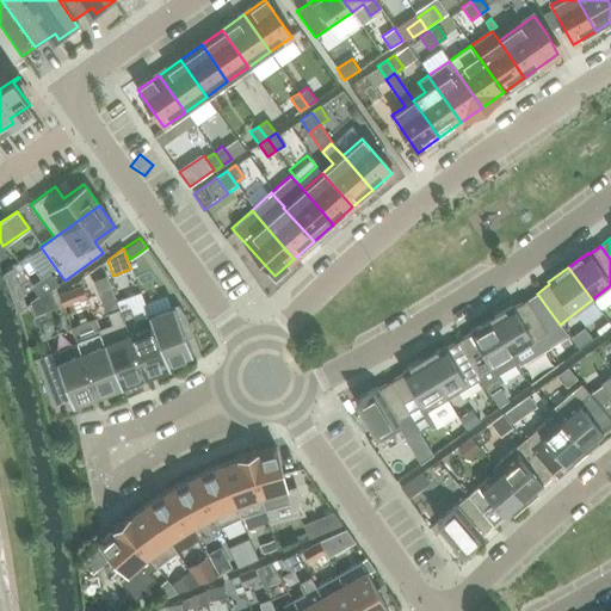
[(39,298),(50,291),(59,285),(49,273),(31,287),(38,296),(39,298)]
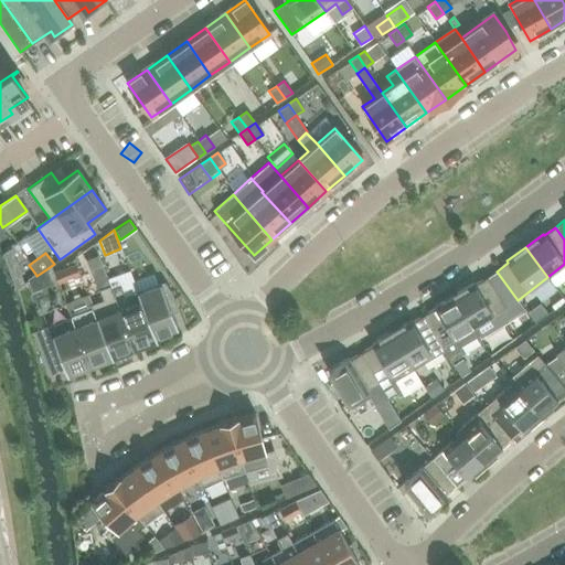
[(104,270),(97,255),(86,259),(92,275),(104,270)]
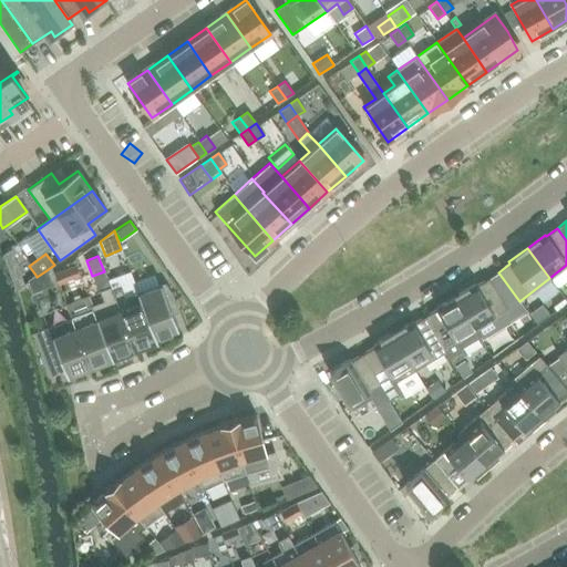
[(80,276),(75,265),(58,271),(62,282),(80,276)]
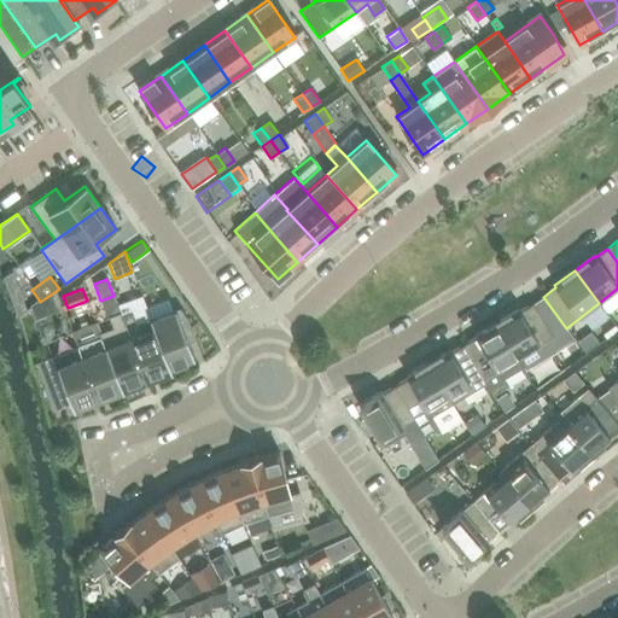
[(57,312),(51,295),(40,302),(39,299),(30,305),(35,319),(57,312)]
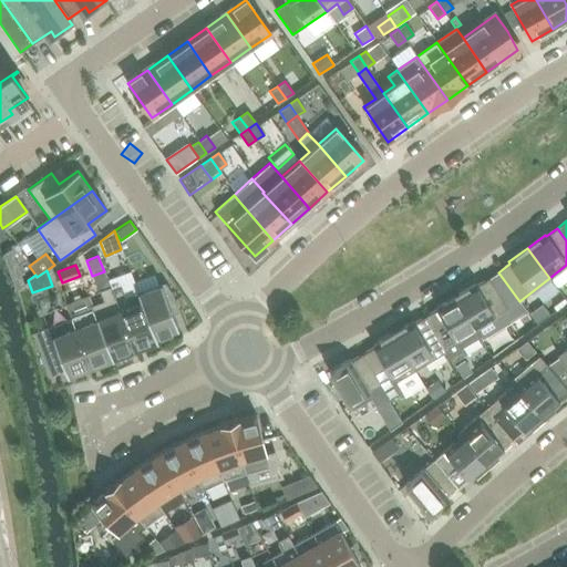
[(156,341),(157,341),(155,336),(177,327),(171,310),(177,308),(172,292),(165,282),(160,285),(155,274),(134,281),(138,292),(137,294),(156,341)]
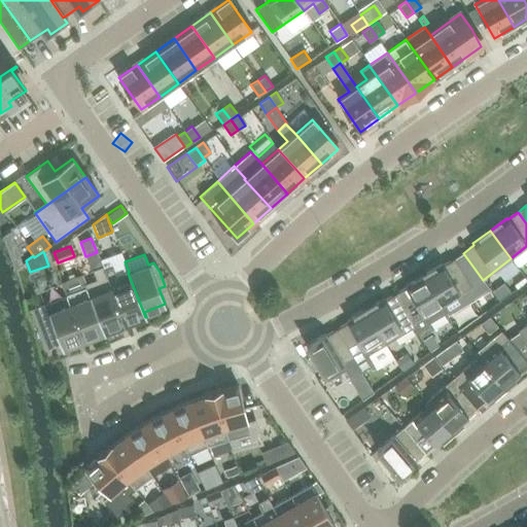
[(457,264),(471,287),(483,280),(466,257),(457,264)]
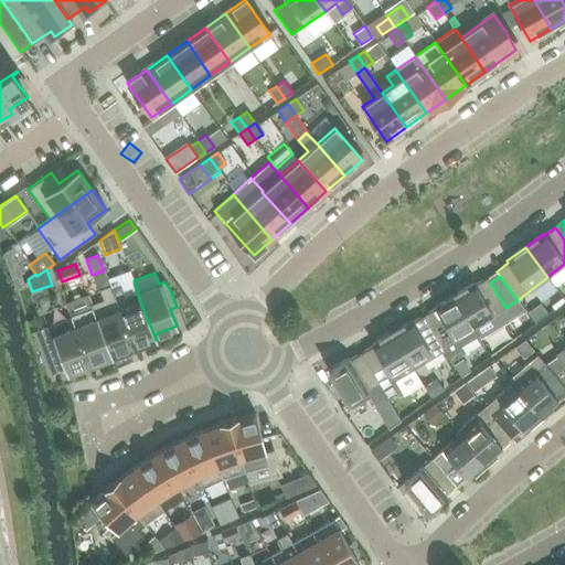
[(490,283),(487,277),(475,285),(473,283),(454,295),(473,327),(505,308),(490,283)]
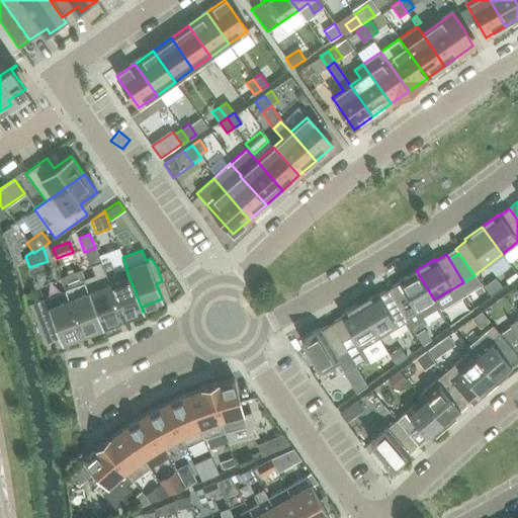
[(116,320),(121,318),(100,262),(91,265),(95,274),(84,279),(102,328),(116,322),(116,320)]
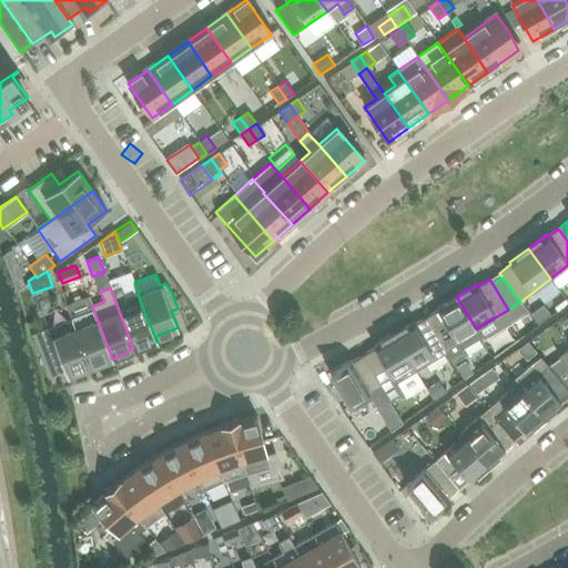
[(112,291),(111,287),(110,287),(133,348),(140,346),(141,348),(156,342),(138,294),(138,292),(125,297),(121,287),(112,291)]
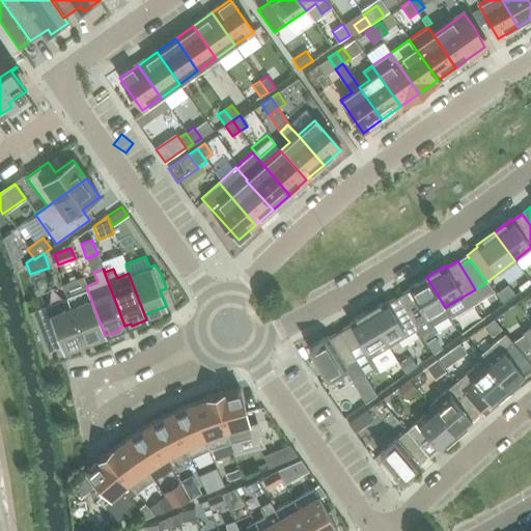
[(445,307),(426,277),(408,288),(409,290),(398,297),(418,329),(424,339),(436,332),(432,326),(449,315),(445,307)]
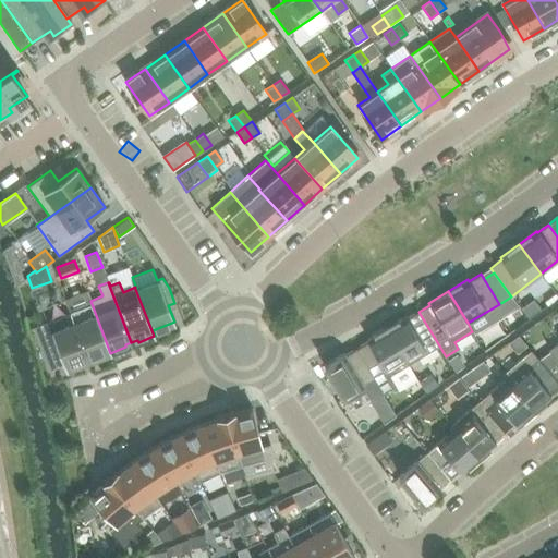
[(533,300),(521,308),(529,318),(541,311),(533,300)]
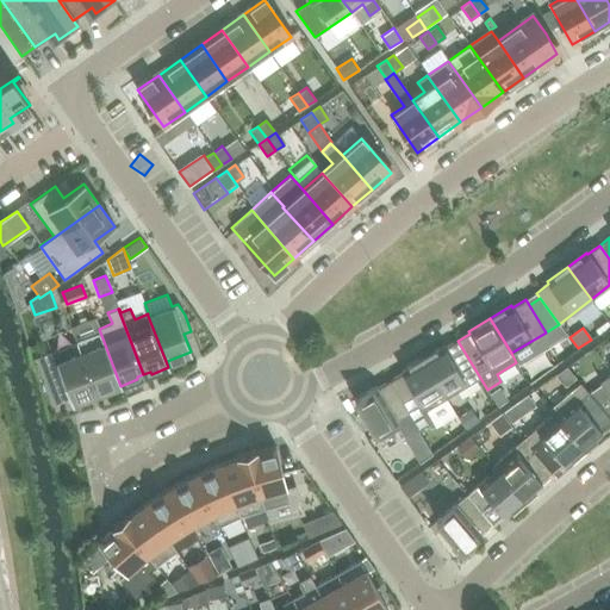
[(120,386),(99,329),(98,329),(99,332),(76,342),(95,393),(103,390),(104,392),(120,386)]
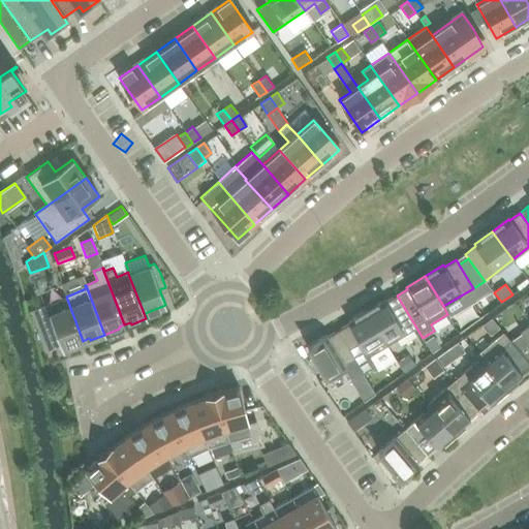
[(416,328),(397,296),(385,302),(384,301),(366,311),(386,346),(416,328)]
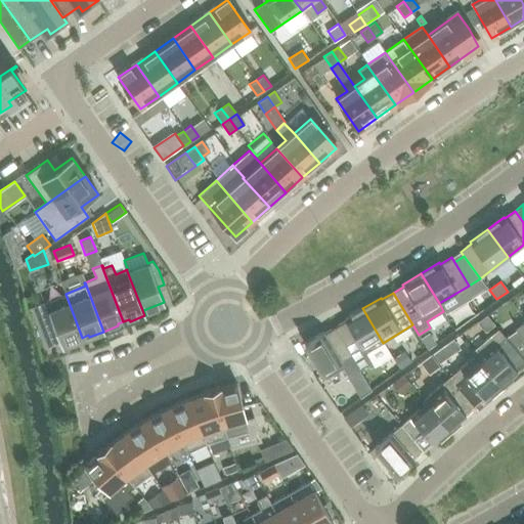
[(66,294),(32,307),(47,347),(48,346),(47,344),(58,340),(61,348),(77,342),(76,340),(82,338),(66,294)]
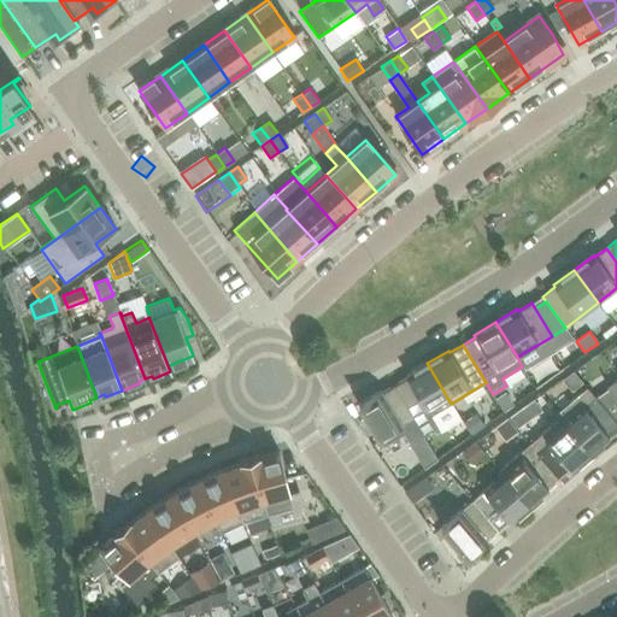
[(607,370),(616,363),(616,350),(615,347),(600,358),(607,370)]
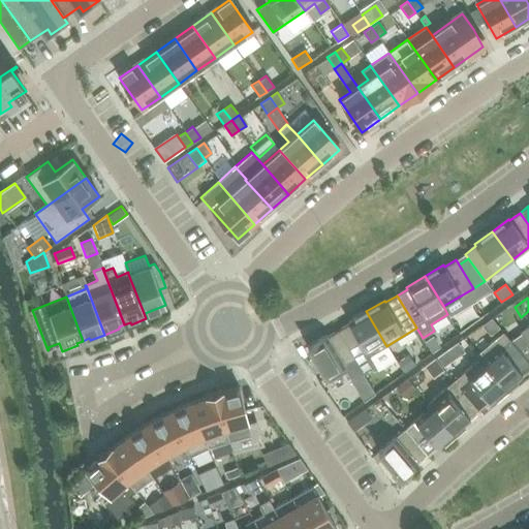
[(375,366),(369,356),(386,346),(366,311),(348,322),(348,324),(338,331),(364,373),(375,366)]
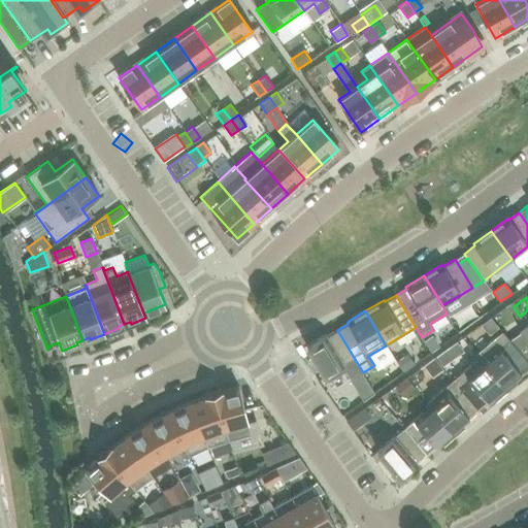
[(527,324),(519,331),(520,332),(509,340),(527,362),(527,324)]
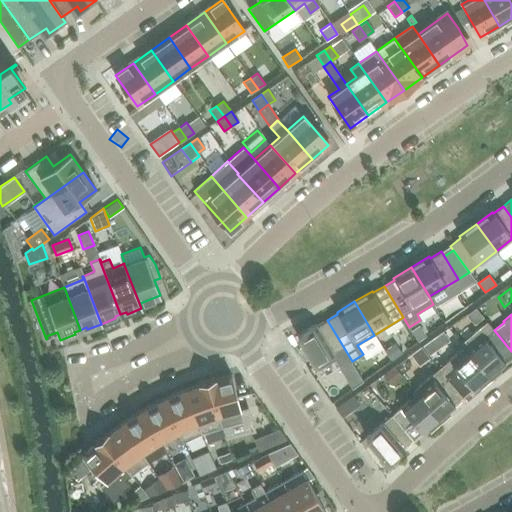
[(426,318),(410,329),(418,341),(434,330),(426,318)]
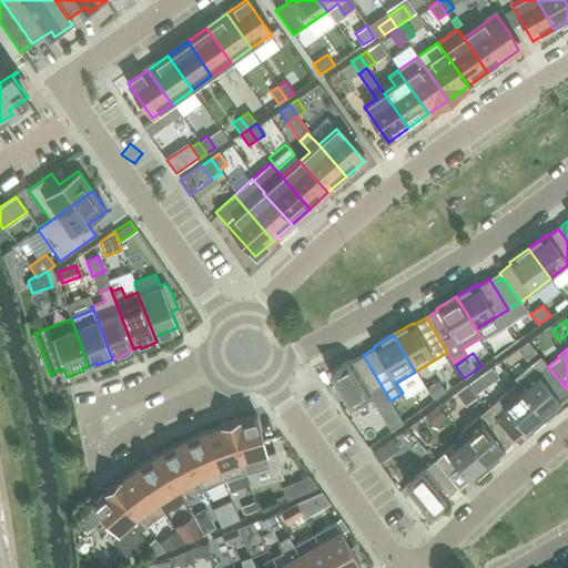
[(330,373),(352,411),(371,399),(376,408),(391,401),(363,355),(351,363),(350,361),(330,373)]
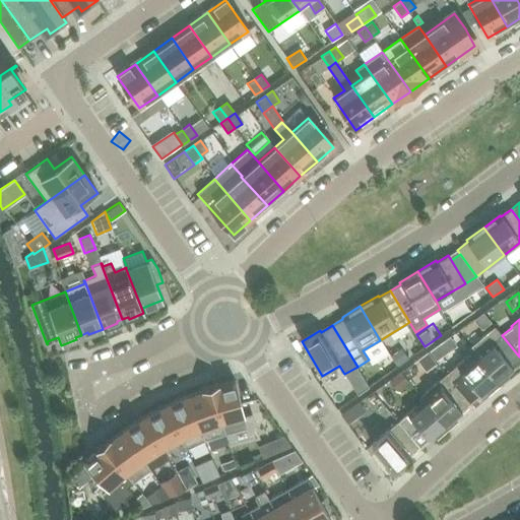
[(495,326),(468,348),(497,383),(513,369),(512,368),(519,360),(519,356),(502,335),(495,326)]
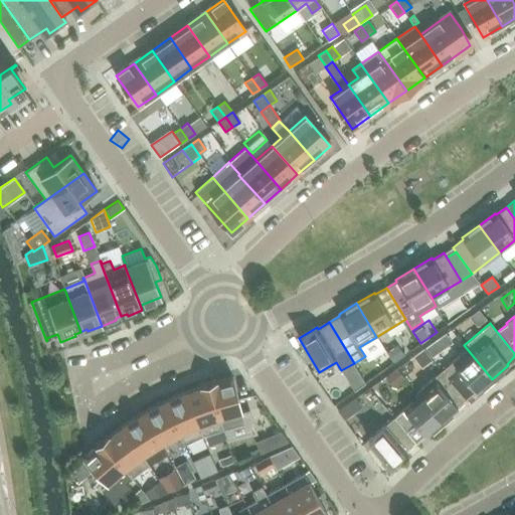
[(433,357),(443,350),(436,340),(425,347),(433,357)]
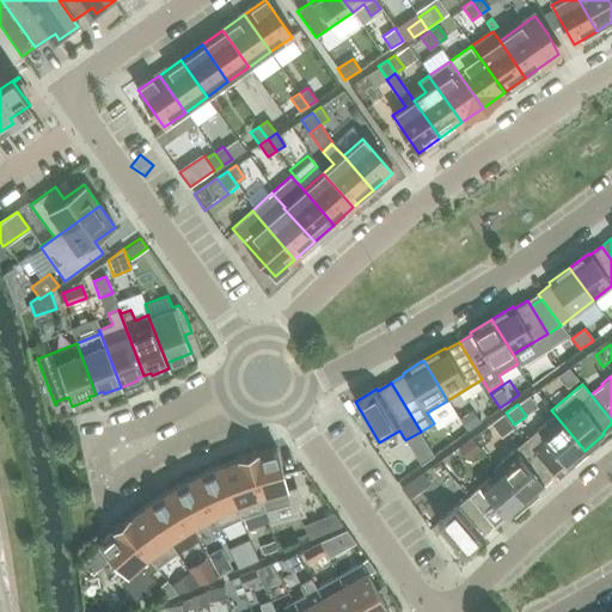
[(459,420),(467,430),(479,422),(472,410),(459,420)]
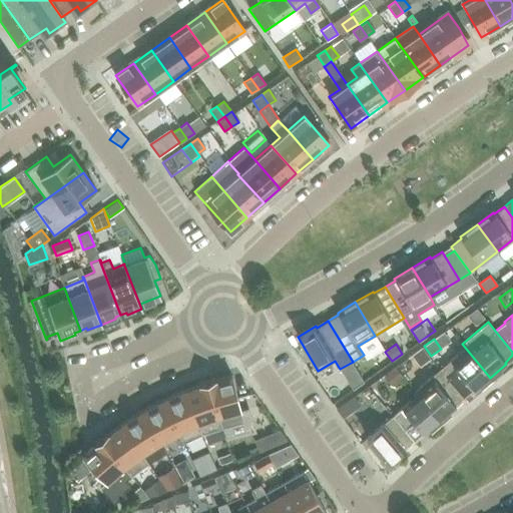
[(464,348),(440,370),(464,398),(473,390),(474,391),(490,378),(462,344),(461,345),(464,348)]
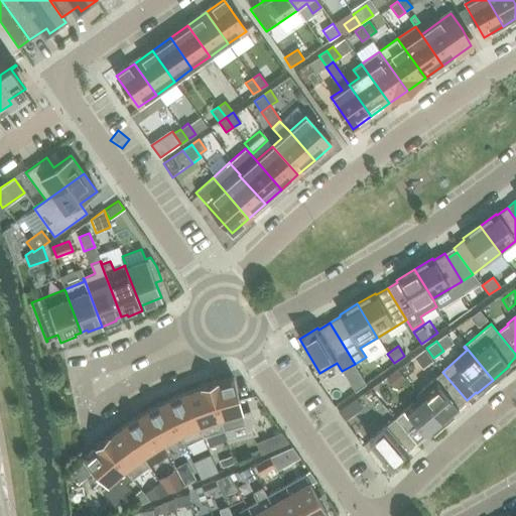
[(417,355),(408,361),(415,371),(424,365),(417,355)]
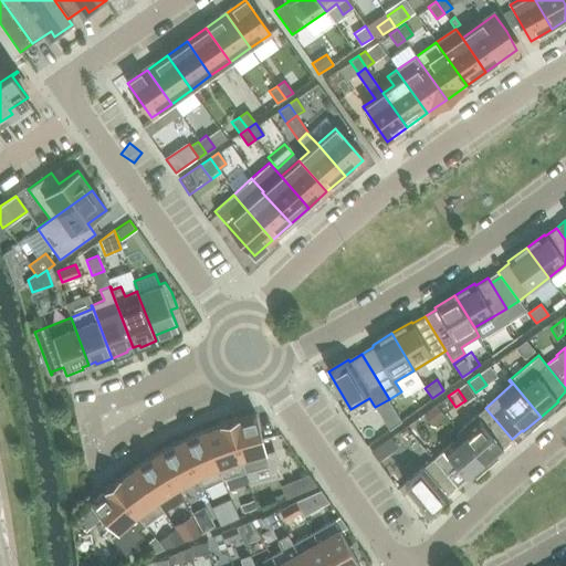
[(388,399),(376,407),(389,429),(401,421),(388,399)]
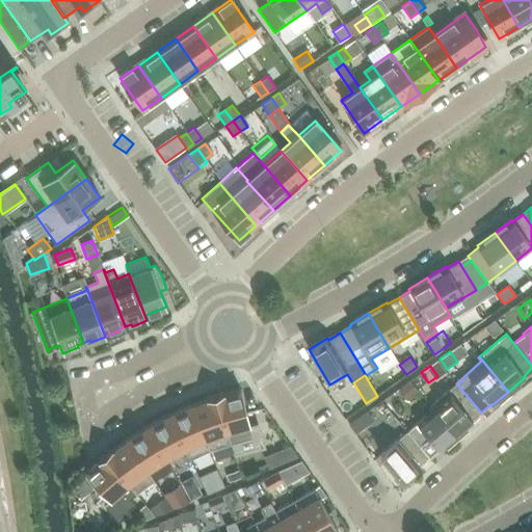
[(400,387),(409,399),(418,394),(409,382),(408,381),(400,387)]
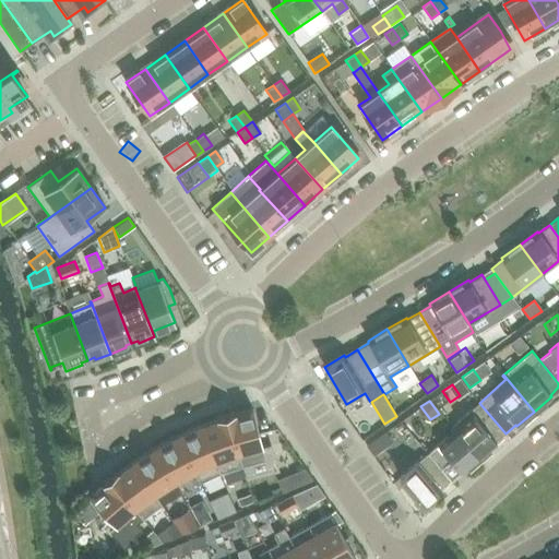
[(479,403),(452,426),(479,459),(496,443),(495,442),(506,433),(479,403)]
